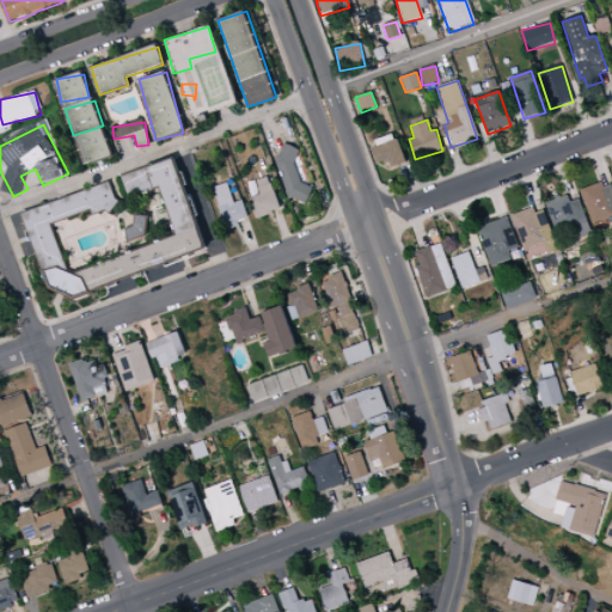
[(112,157),(104,127),(75,136),(84,165),(112,157)]
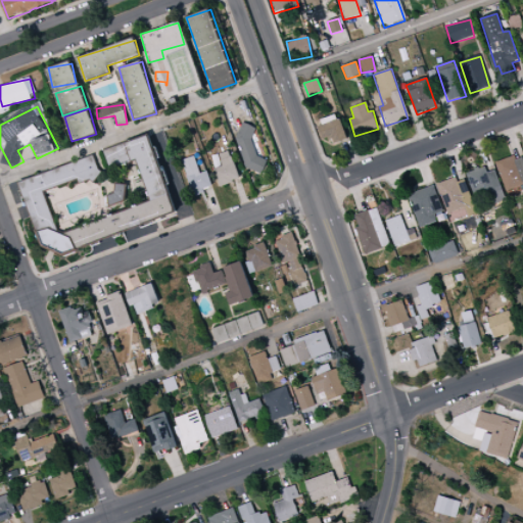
[(317,126),(321,140),(330,137),(332,144),(346,140),(340,117),(317,126)]
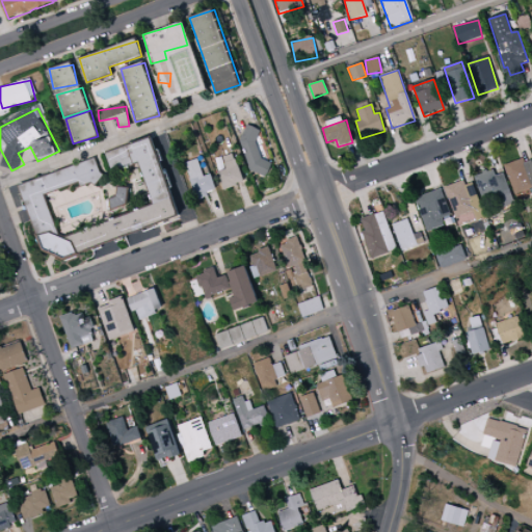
[(242,168),(267,179),(273,163),(253,155),(262,132),(246,125),(238,143),(250,149),(242,168)]
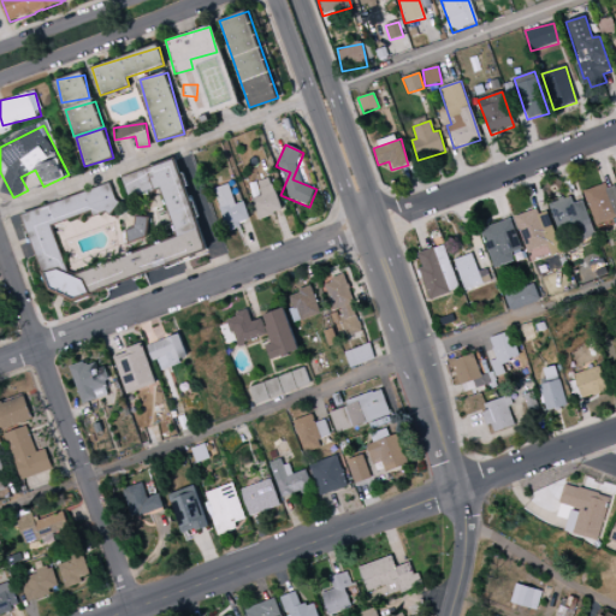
[(23,213),(51,302),(206,255),(177,160),(122,177),(128,199),(161,189),(178,241),(66,274),(52,225),(93,212),(94,217),(118,209),(111,185),(23,213)]
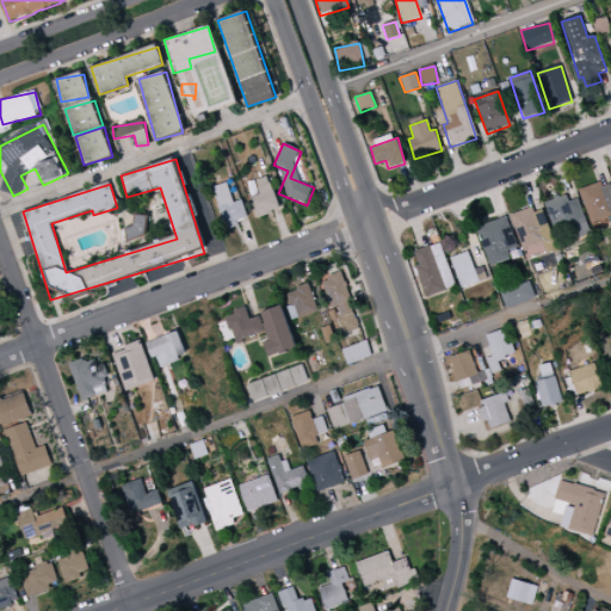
[(257,217),(279,210),(269,176),(246,184),(257,217)]
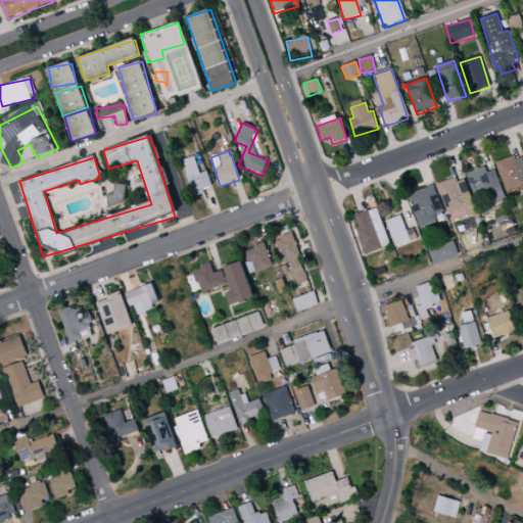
[(522,184),(522,159),(521,154),(495,163),(506,191),(522,184)]
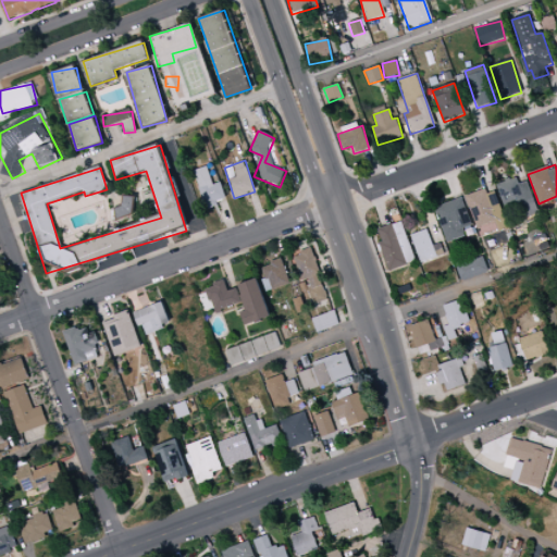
[(206,208),(227,200),(221,183),(213,185),(206,166),(193,171),(206,208)]
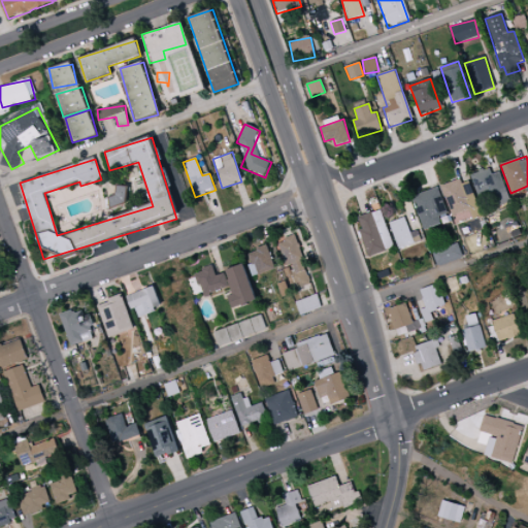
[(471,174),(483,210),(508,203),(499,171),(491,174),(489,168),(471,174)]
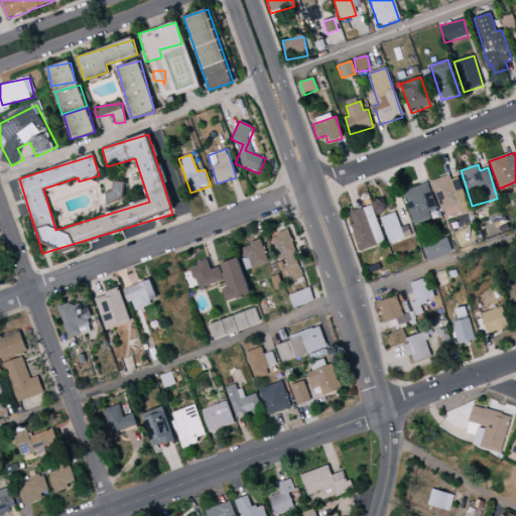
[(469,213),(460,177),(450,180),(449,175),(431,180),(441,220),(469,213)]
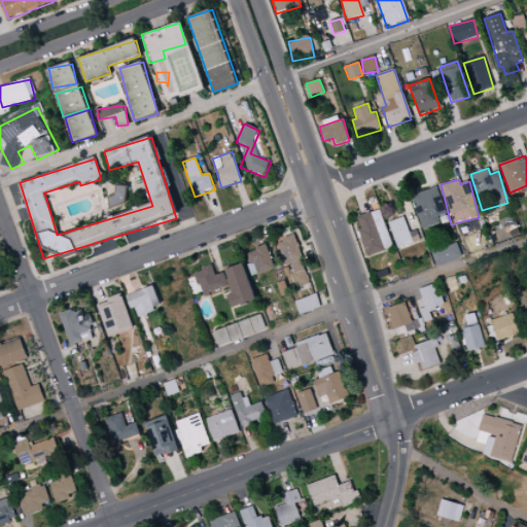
[(115,197),(109,197),(109,205),(126,206),(127,186),(116,185),(115,197)]
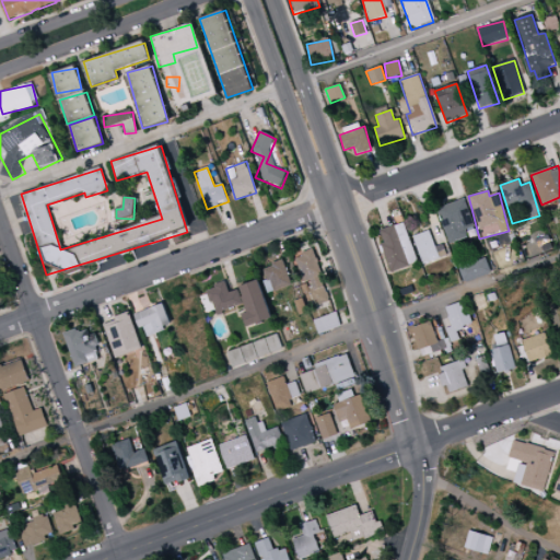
[(447,245),(467,238),(465,231),(474,228),(464,199),(436,208),(447,245)]
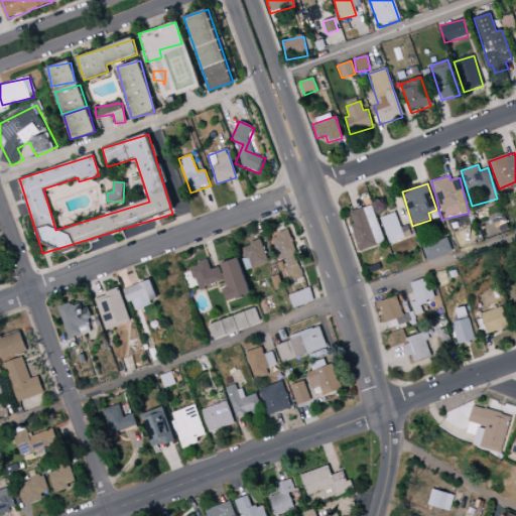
[(349,213),(353,224),(351,225),(359,251),(384,243),(372,206),(349,213)]
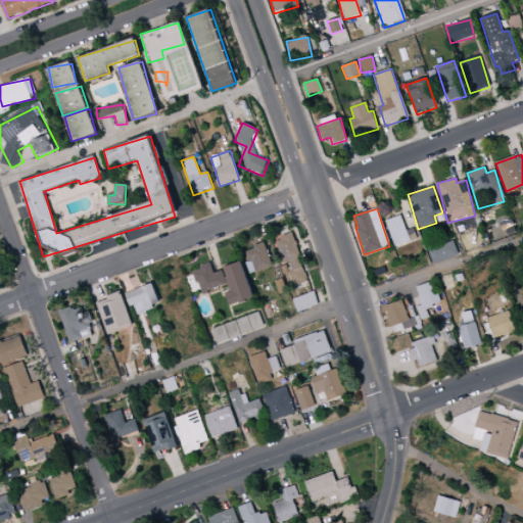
[(413,229),(405,231),(401,217),(386,220),(392,246),(416,241),(413,229)]
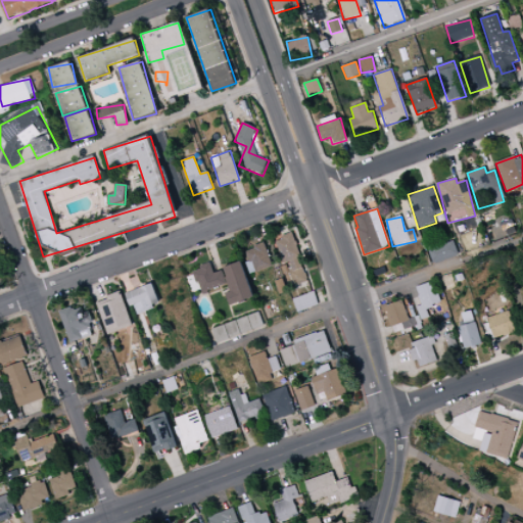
[(275,242),(282,239),(281,236),(291,232),(295,241),(296,241),(298,245),(297,245),(301,256),(298,257),(304,273),(305,273),(307,279),(306,279),(307,281),(294,286),(287,269),(291,268),(289,262),(283,264),(275,242)]
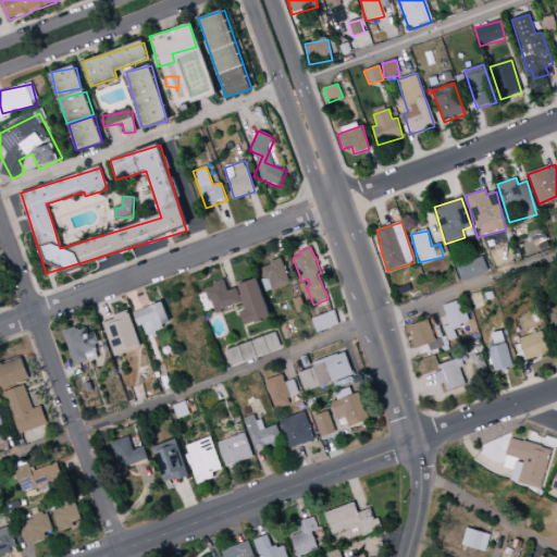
[(455,267),(462,283),(489,272),(481,256),(455,267)]
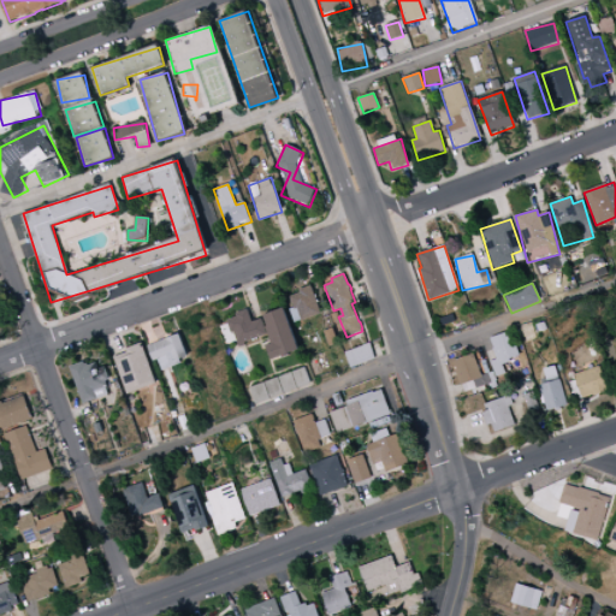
[(290,296),(300,292),(298,290),(311,285),(320,313),(301,320),(297,308),(294,309),(294,308),(290,296)]
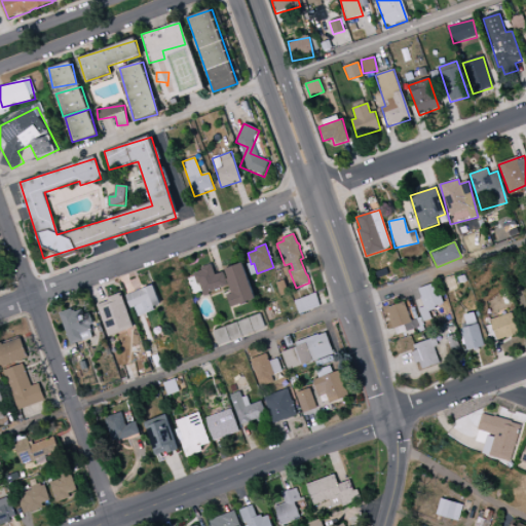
[(197,285),(193,275),(193,274),(201,270),(200,268),(211,264),(215,275),(223,272),(226,279),(227,278),(224,269),(240,263),(255,298),(231,307),(226,296),(231,294),(229,290),(228,286),(222,288),(209,293),(210,295),(204,297),(199,284),(197,285)]
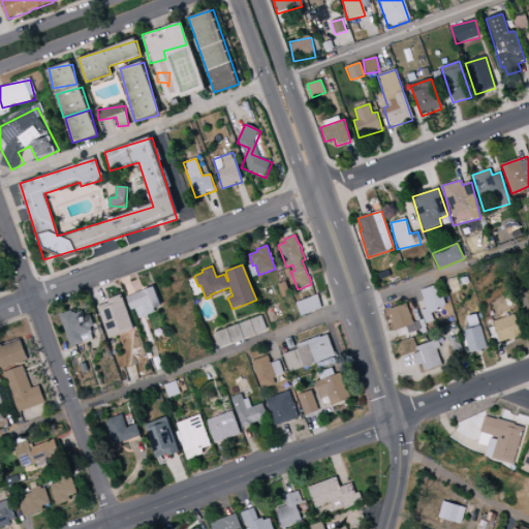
[(252,265),(252,266),(255,265),(258,275),(254,277),(249,265),(252,265)]
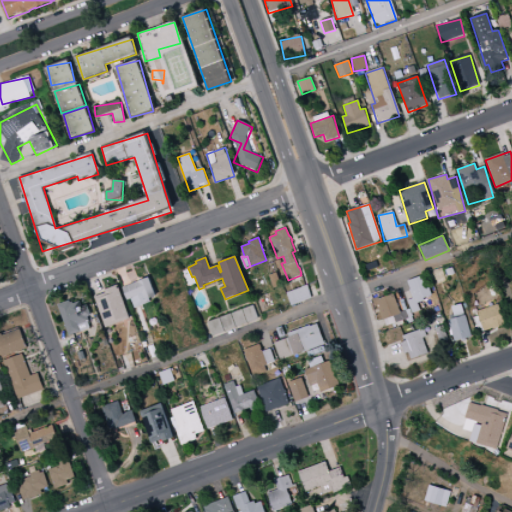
[(276,273),(281,286),(273,288),(269,275),(276,273)]
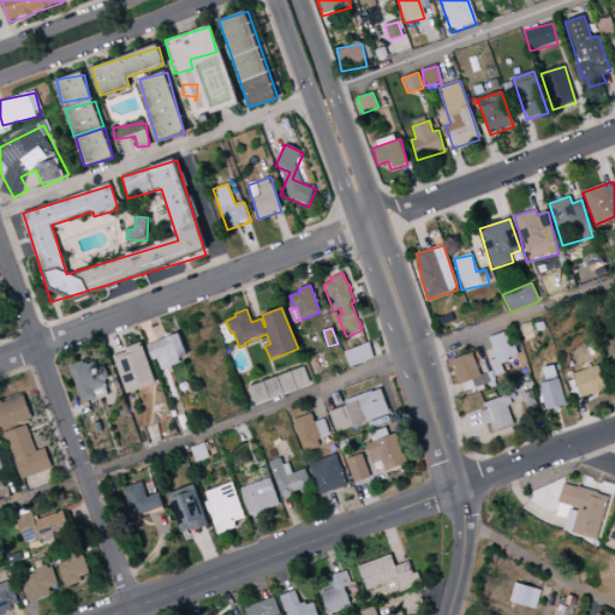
[(452,360),(460,390),(503,378),(499,363),(517,358),(508,332),(488,338),(494,359),(488,362),(490,372),(479,375),(472,353),(452,360)]
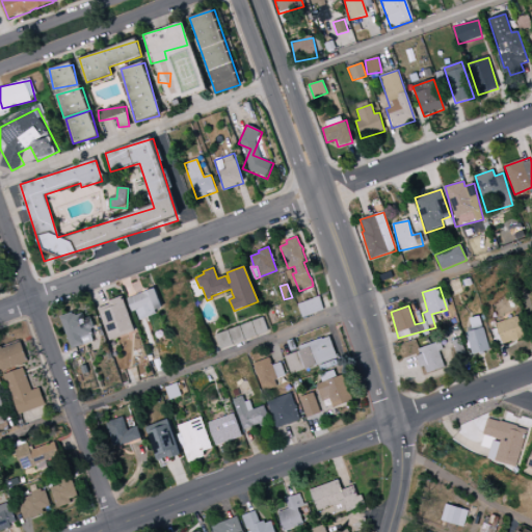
[(127,299),(154,289),(161,309),(155,311),(156,314),(139,320),(136,311),(133,312),(127,299)]
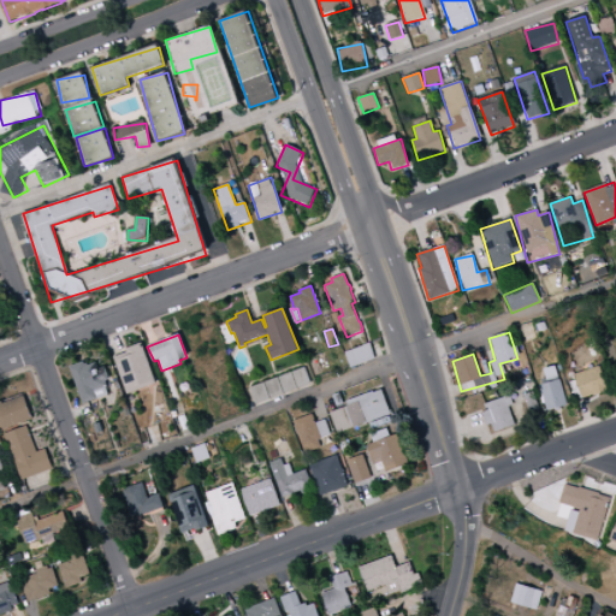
[(113,357),(126,353),(125,349),(141,343),(157,383),(126,395),(113,357)]
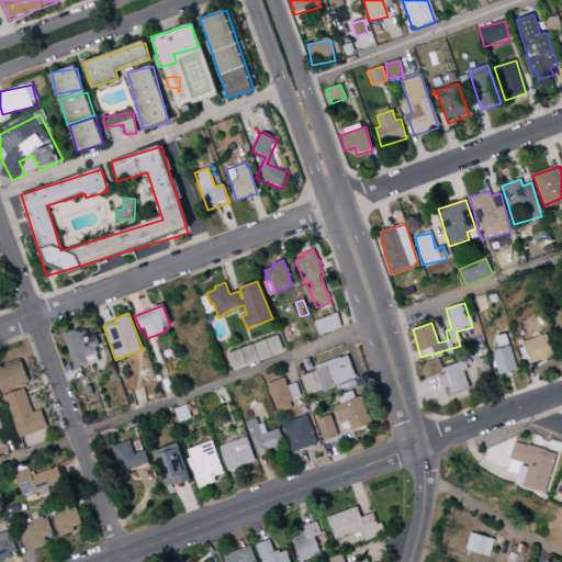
[(314,322),(337,313),(338,313),(344,327),(319,336),(318,335),(314,322)]
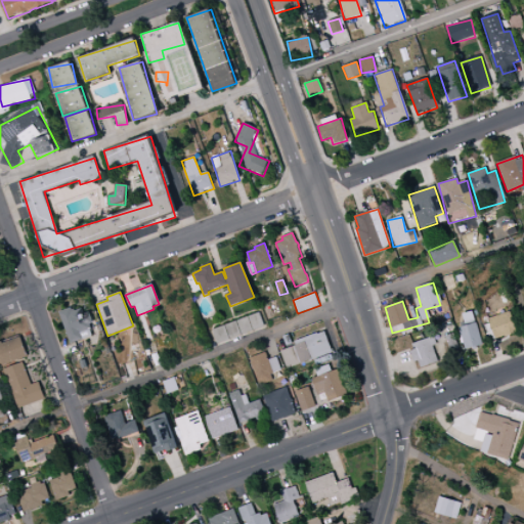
[(58,312),(71,308),(72,310),(74,309),(75,311),(82,308),(84,314),(89,312),(93,322),(89,324),(91,329),(89,330),(92,336),(71,344),(58,312)]
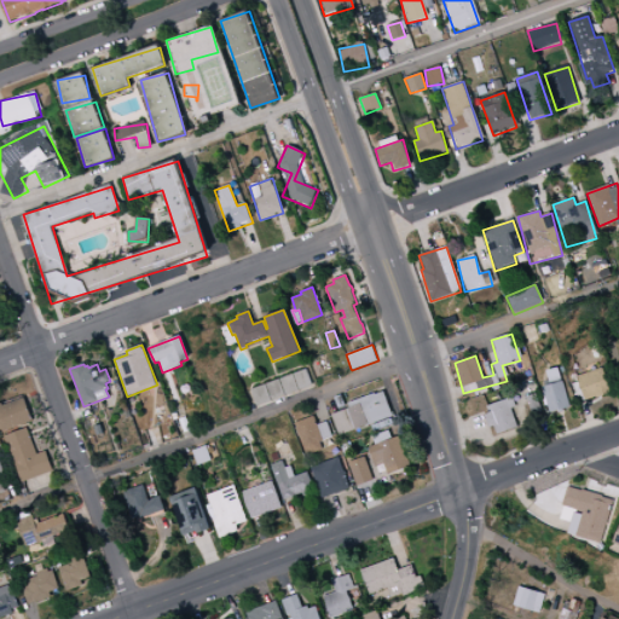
[(294,374),(306,369),(312,385),(300,389),(294,374)]
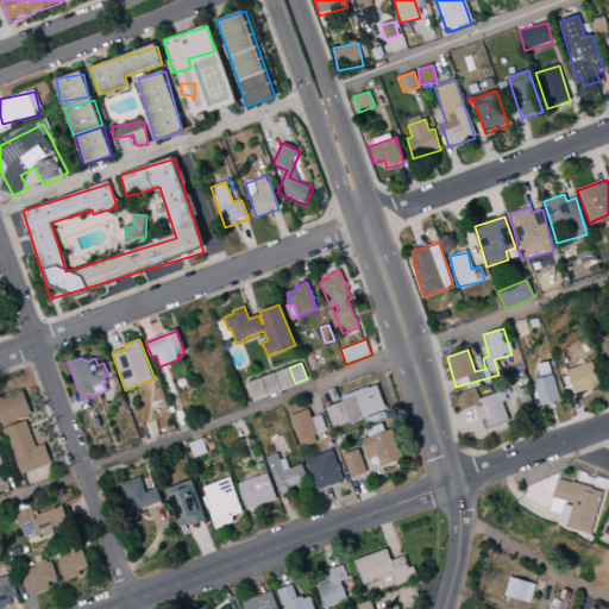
[(597,388),(591,364),(567,370),(573,394),(597,388)]
